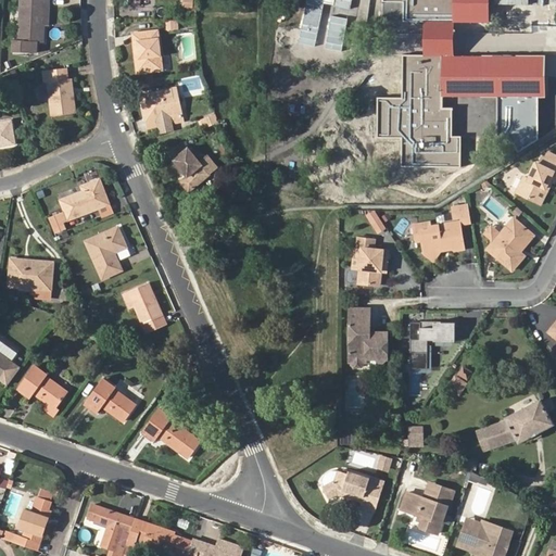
[(45,19),(46,0),(21,0),(20,41),(15,40),(15,51),(36,52),(37,41),(43,41),(43,25),(39,25),(40,19),(45,19)]
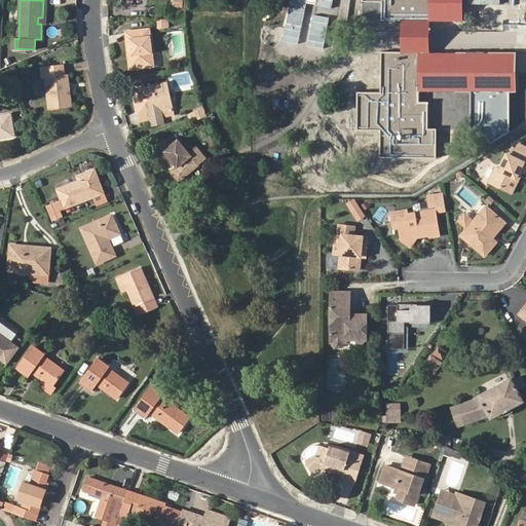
[(48,0),(43,0),(42,17),(38,17),(37,24),(41,24),(47,24),(48,0)]
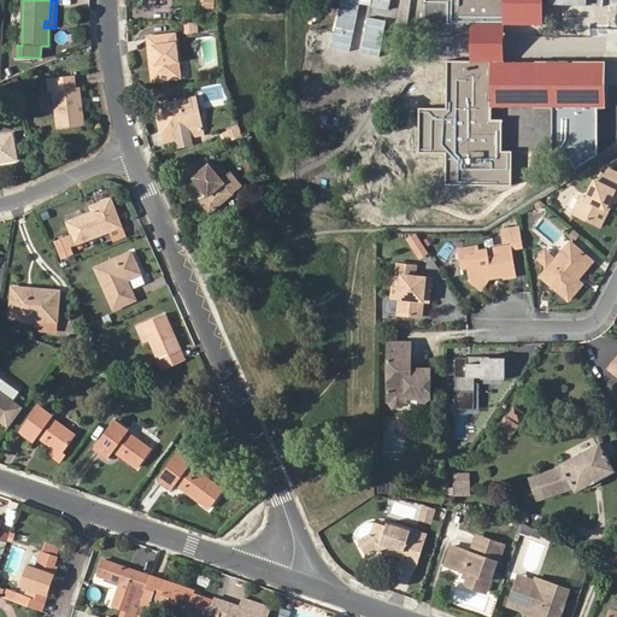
[(427,0),(428,1),(451,1),(451,24),(470,24),(504,24),(539,24),(539,0),(427,0)]
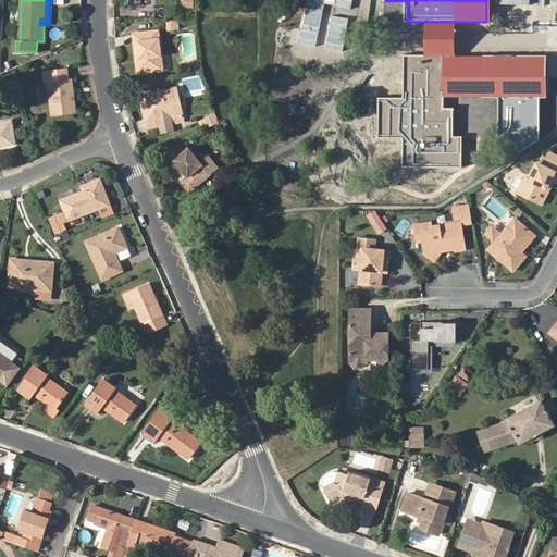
[(556,57),(556,0),(533,0),(533,57),(556,57)]
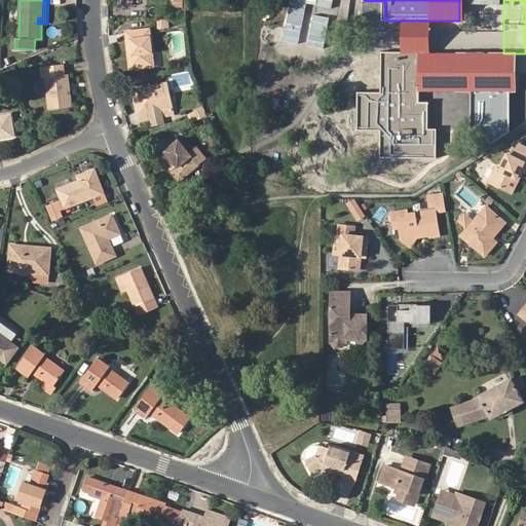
[(159,20),(160,29),(168,27),(166,19),(159,20)]
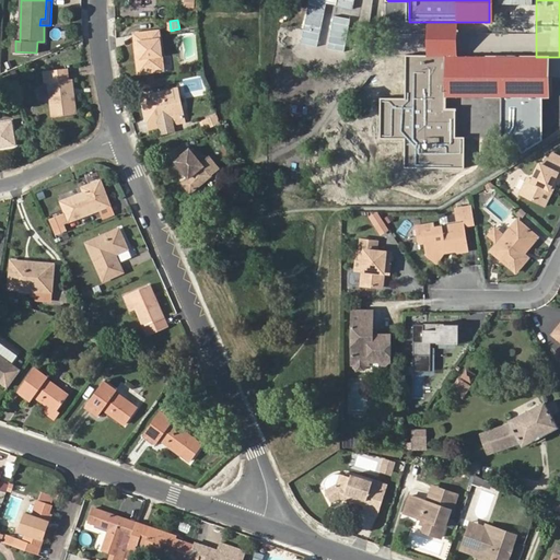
[(457,22),(427,22),(427,57),(408,57),(408,101),(383,101),(383,140),(408,140),(408,167),(467,167),(467,138),(457,138),(457,109),(448,109),(448,97),(548,97),(548,57),(457,57),(457,22)]
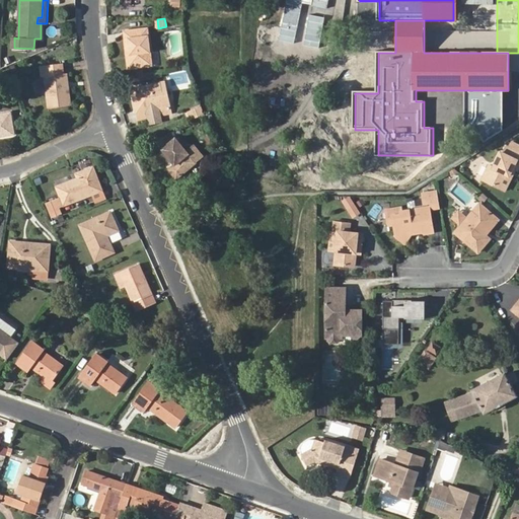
[(126,31),(128,54),(130,53),(131,67),(151,65),(147,28),(126,31)]
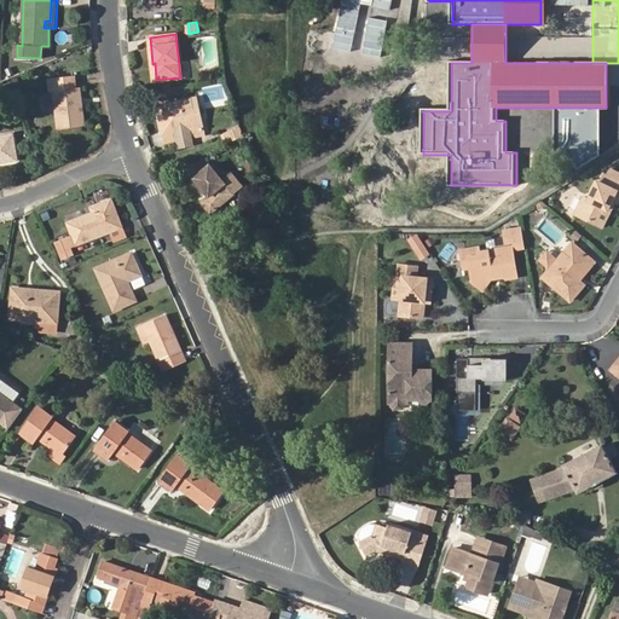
[(55,91),(59,128),(85,125),(80,87),(76,87),(74,74),(48,77),(51,91),(55,91)]
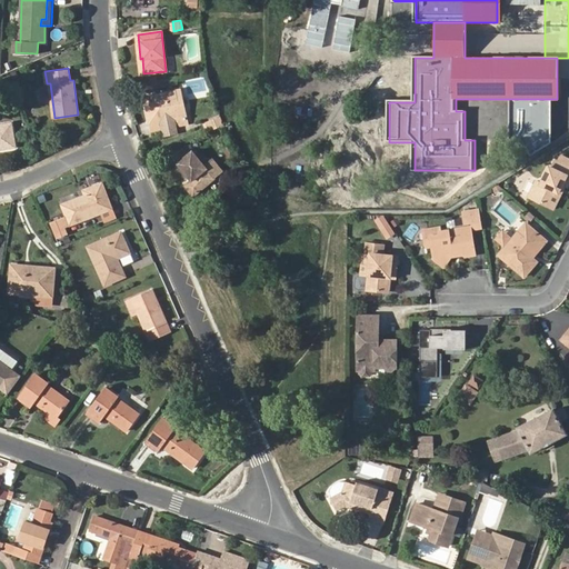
[(146,98),(151,123),(161,121),(163,129),(165,129),(165,131),(175,129),(175,127),(186,123),(178,91),(146,98)]
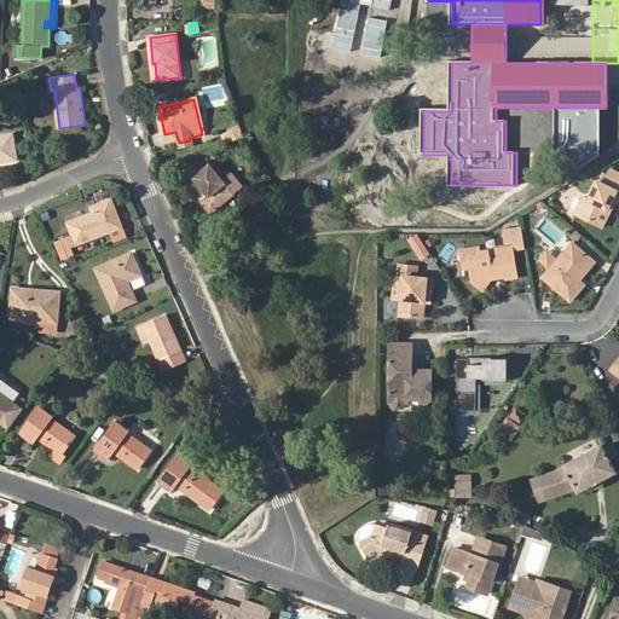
[(226,133),(229,140),(241,136),(238,128),(226,133)]
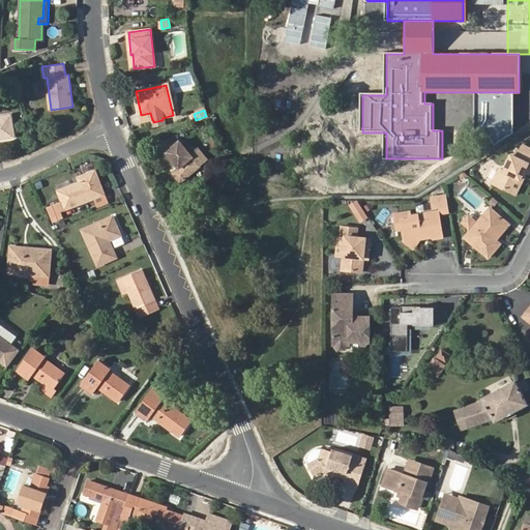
[(150,113),(141,115),(142,122),(152,120),(150,113)]
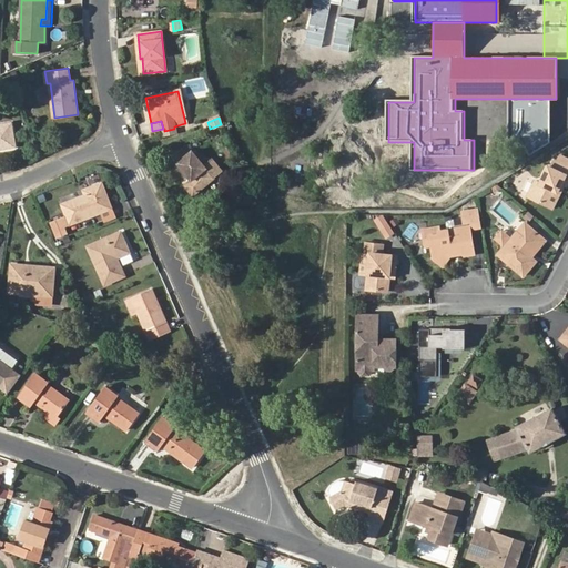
[(0,125),(0,148),(16,146),(11,124),(0,125)]
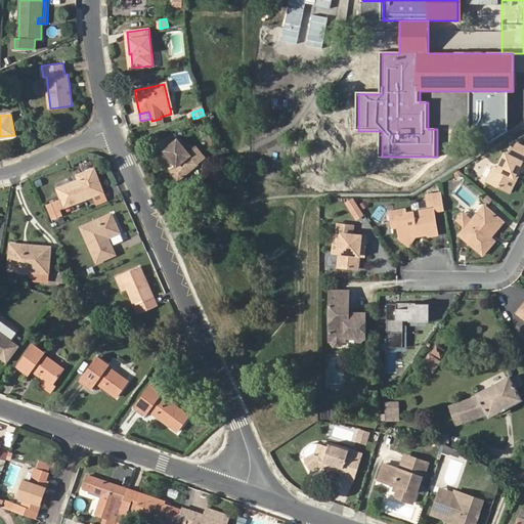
[(165,149),(177,166),(171,171),(178,179),(204,159),(197,148),(190,154),(179,139),(165,149)]
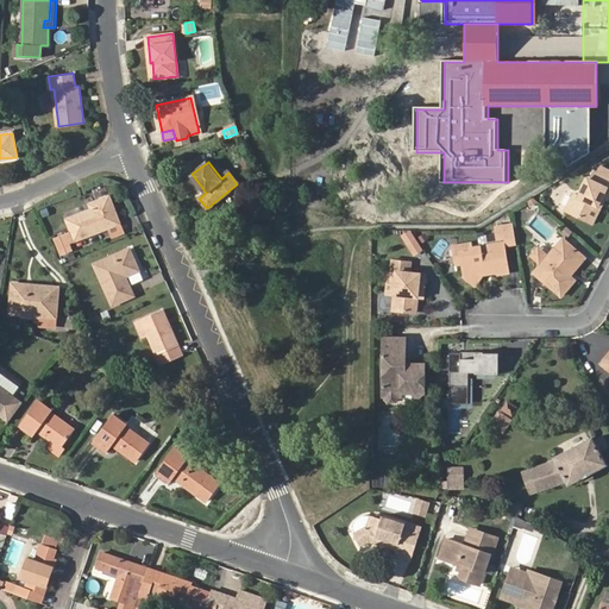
[(565,213),(585,223),(594,207),(596,208),(604,193),(608,195),(608,183),(594,176),(590,183),(586,182),(578,199),(573,196),(565,213)]
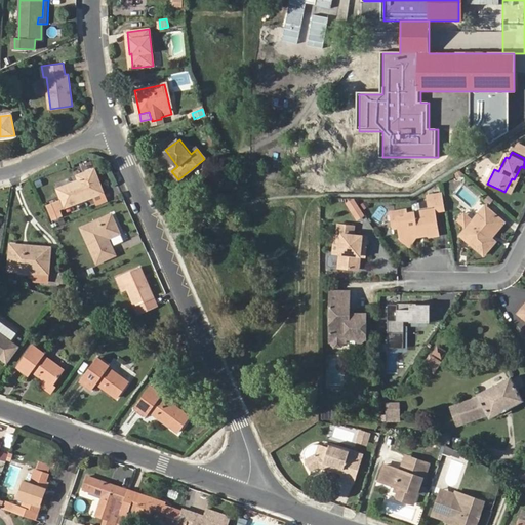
[(512,178),(505,192),(510,195),(520,173),(523,175),(524,171),(524,168),(521,166),(514,179),(512,178)]
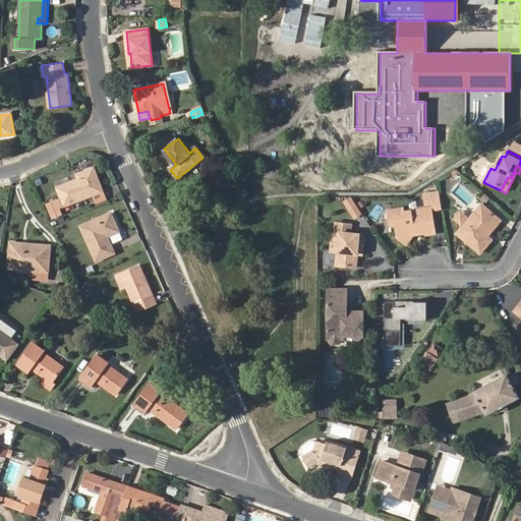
[(76,180),(58,187),(62,197),(47,204),(53,218),(62,214),(60,208),(94,194),(103,190),(94,167),(77,174),(79,178),(80,181),(77,182),(76,180)]
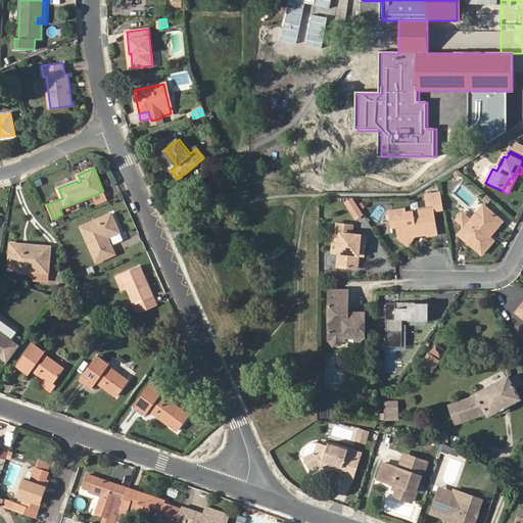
[(103,191),(94,195),(97,203),(106,199),(103,191)]
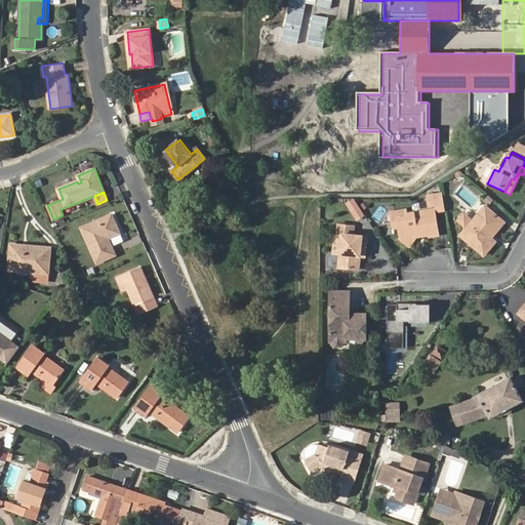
[(434,210),(434,212),(445,210),(442,193),(428,196),(430,210),(434,210)]
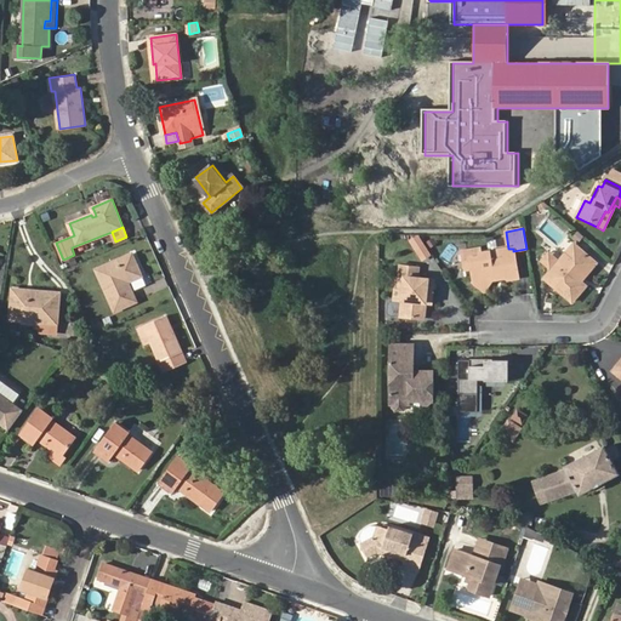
[(421,238),(411,243),(423,262),(432,256),(421,238)]
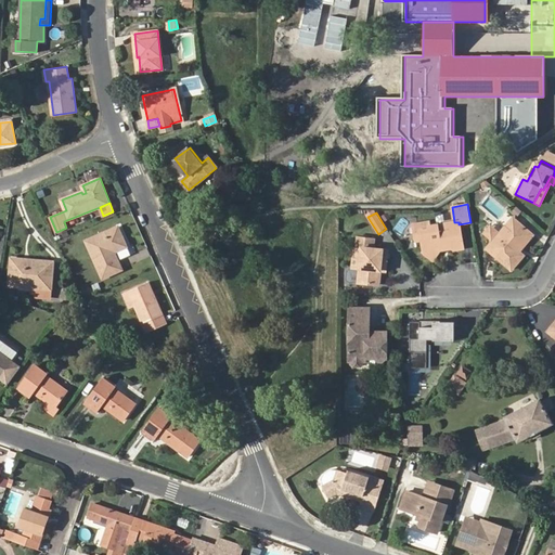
[(492,241),(486,248),(511,271),(524,256),(518,252),(513,246),(516,242),(519,245),(530,233),(513,218),(499,234),(492,241)]
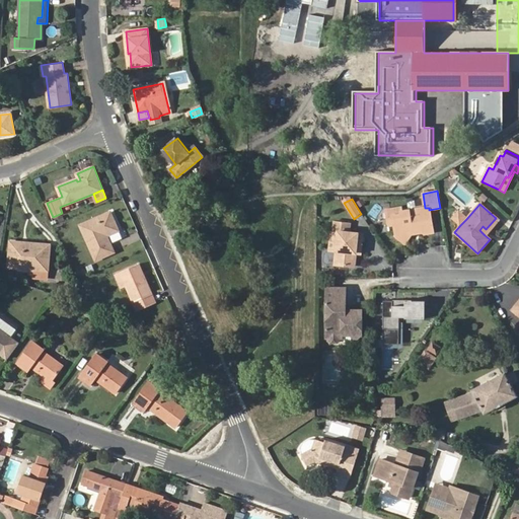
[(391,225),(392,234),(403,245),(411,233),(421,232),(419,229),(410,231),(406,236),(399,237),(395,233),(393,218),(401,217),(400,212),(400,208),(387,209),(389,225),(391,225)]
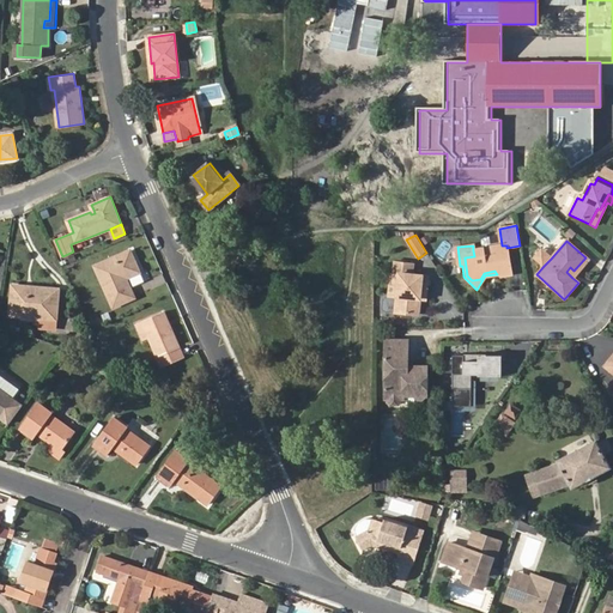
[(502,246),(473,250),(474,256),(465,258),(467,275),(472,280),(480,279),(484,273),(495,271),(497,274),(499,275),(511,274),(507,248),(507,246),(502,246)]
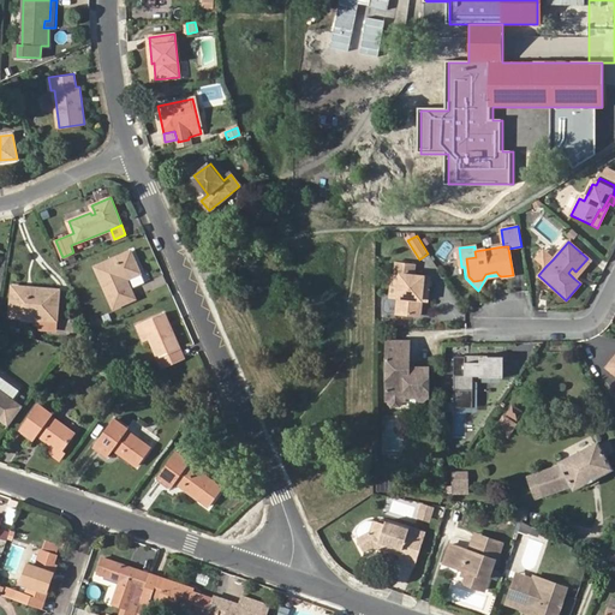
[(130,274),(131,278),(142,273),(132,251),(96,267),(114,308),(137,298),(129,279),(126,275),(130,274)]
